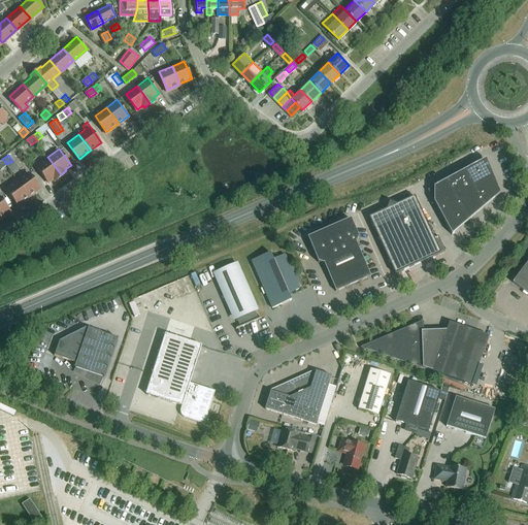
[(499,190),(485,155),(432,183),(432,197),(451,231),(499,190)]
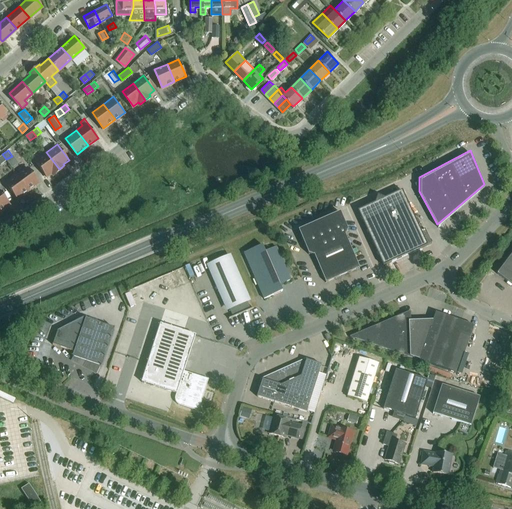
[(54,173),(59,169),(46,152),(36,160),(47,176),(53,171),(54,173)]
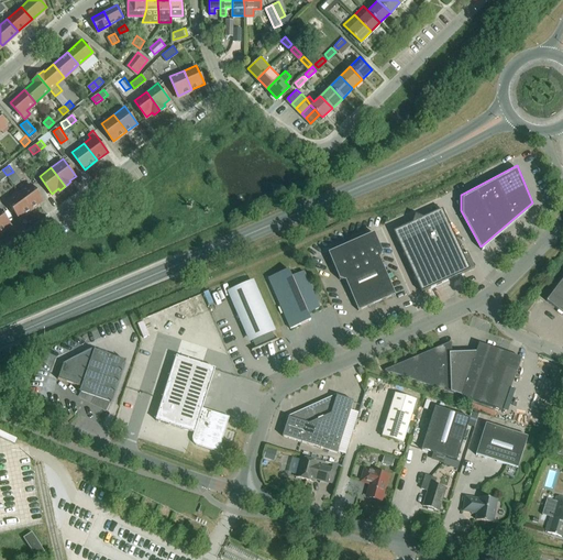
[(31,183),(19,191),(31,208),(43,199),(31,183)]
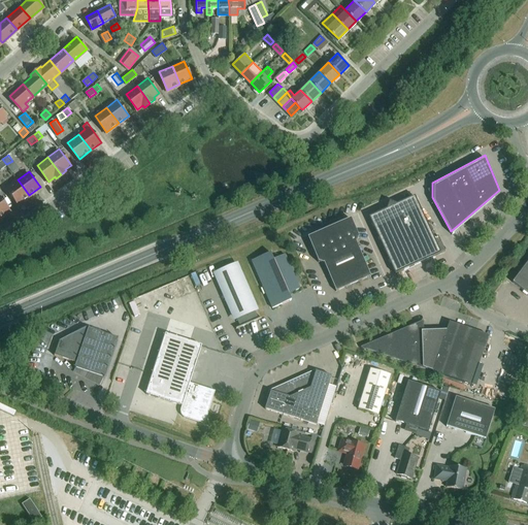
[(19,203),(29,195),(18,179),(6,187),(19,203)]
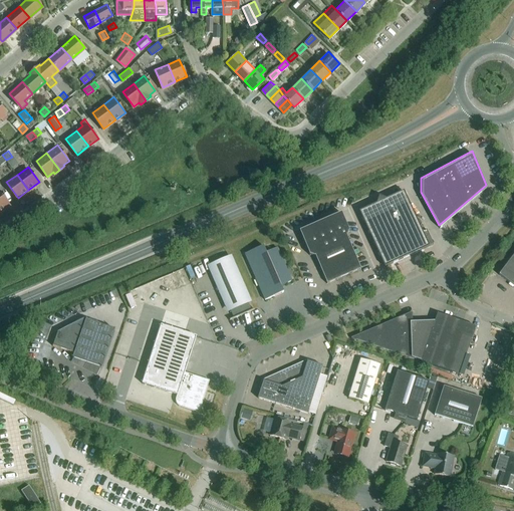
[(379,195),(377,201),(359,209),(384,264),(429,244),(404,189),(387,197),(379,195)]
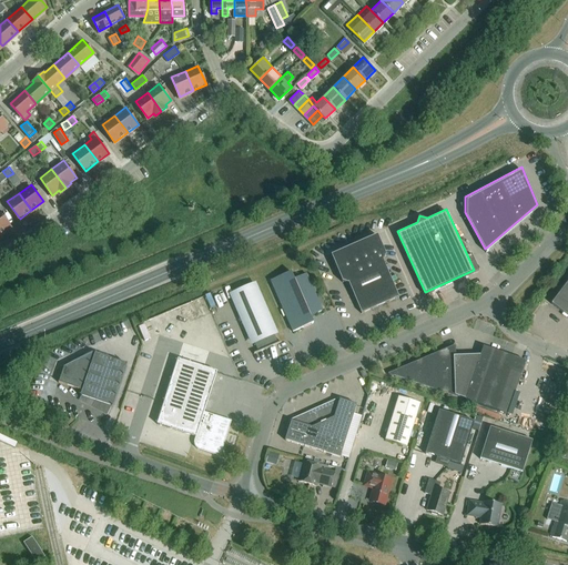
[(0,210),(0,233),(11,225),(0,210)]
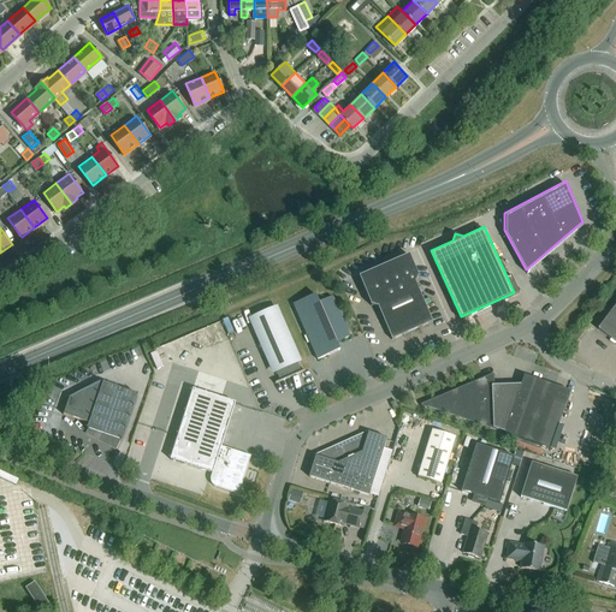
[(415,280),(416,279),(419,275),(419,274),(409,253),(360,274),(372,303),(373,303),(377,304),(378,304),(392,337),(433,320),(415,280)]
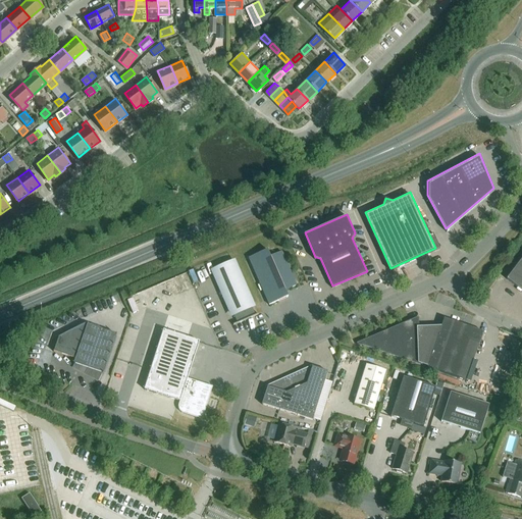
[(270,254),(268,247),(249,256),(269,303),(289,295),(285,288),(297,282),(281,249),(270,254)]
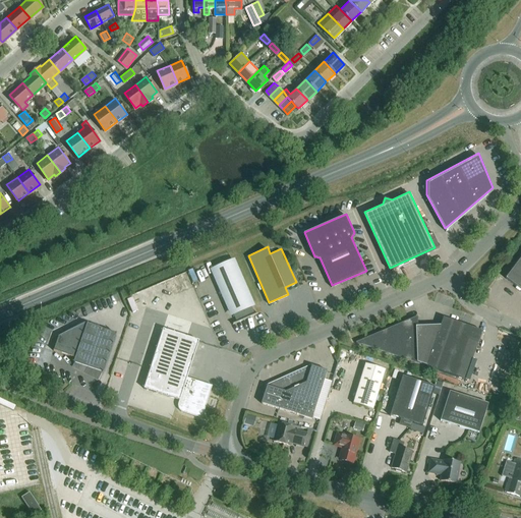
[(520,255),(506,276),(520,287),(520,255)]
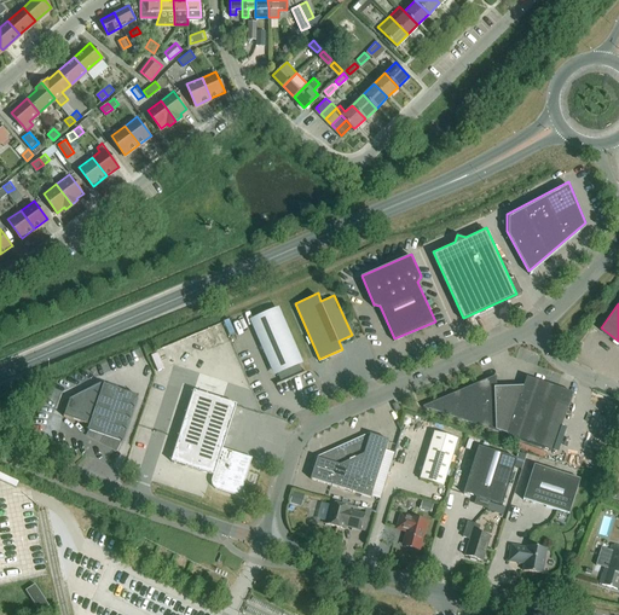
[(300,361),(276,307),(254,317),(277,371),(278,370),(282,379),(277,382),(277,383),(307,370),(306,369),(302,371),(299,361),(300,361)]
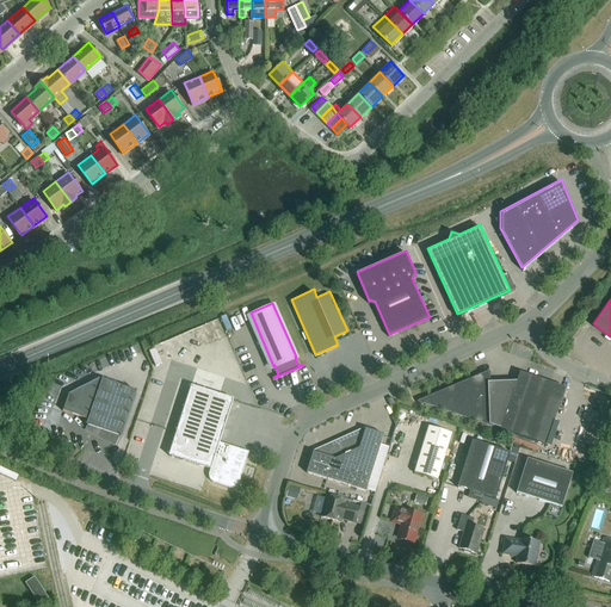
[(418,400),(492,425),(547,443),(566,385),(520,370),(512,392),(504,389),(505,388),(500,385),(499,388),(491,385),(491,369),(418,400)]
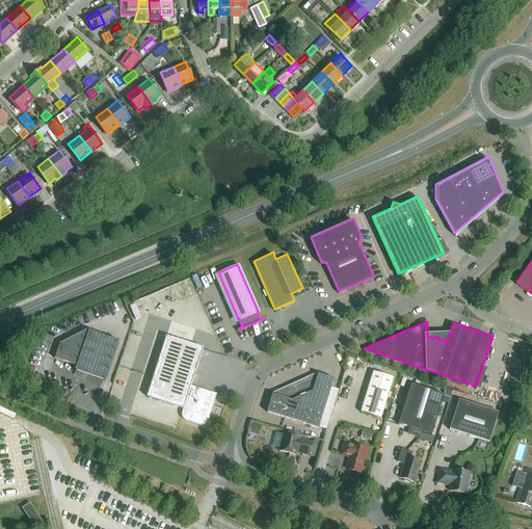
[(55,355),(54,355),(77,363),(75,368),(76,369),(75,371),(100,385),(104,378),(105,378),(118,339),(88,328),(88,329),(85,328),(85,327),(60,341),(60,340),(55,355)]
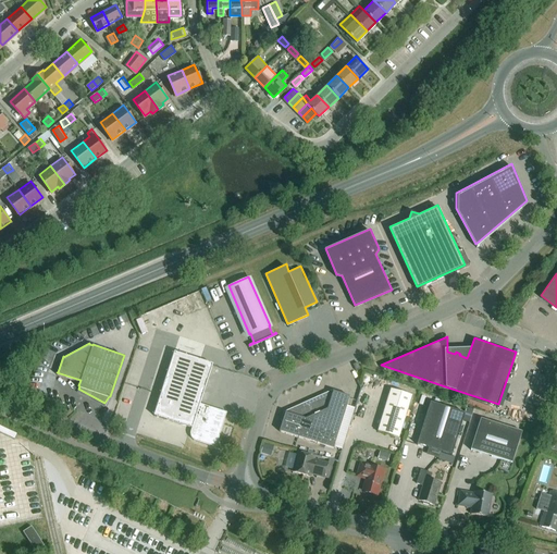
[(174,351),(153,414),(192,426),(190,430),(190,431),(190,432),(190,433),(190,434),(192,435),(192,436),(193,436),(193,438),(194,438),(194,439),(195,439),(209,443),(210,443),(211,443),(212,443),(213,443),(214,443),(215,442),(217,442),(217,441),(218,440),(218,439),(227,410),(200,402),(212,362),(174,351)]
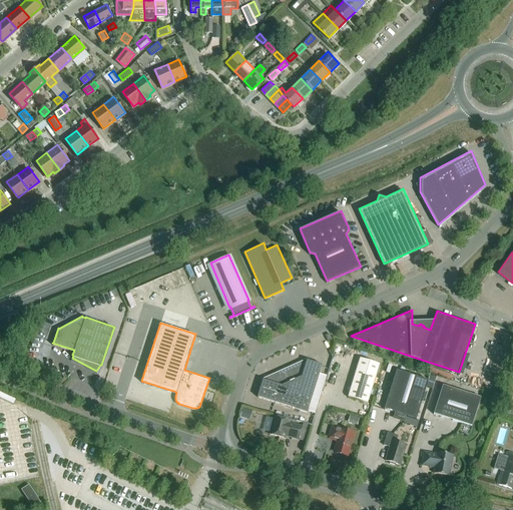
[(360,357),(348,395),(368,401),(380,363),(360,357)]
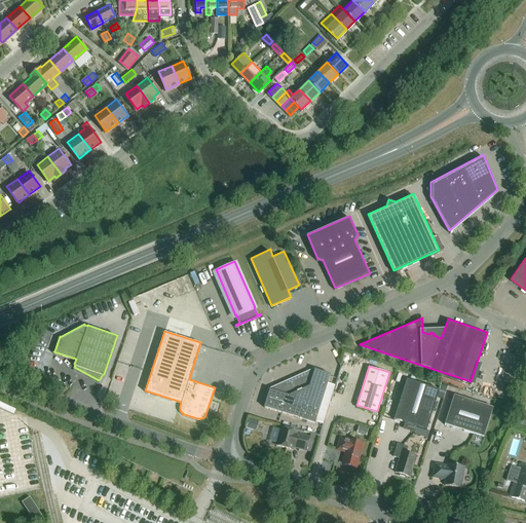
[(274,389),(269,387),(264,405),(314,421),(330,372),(314,368),(312,374),(306,372),(275,385),(274,389)]
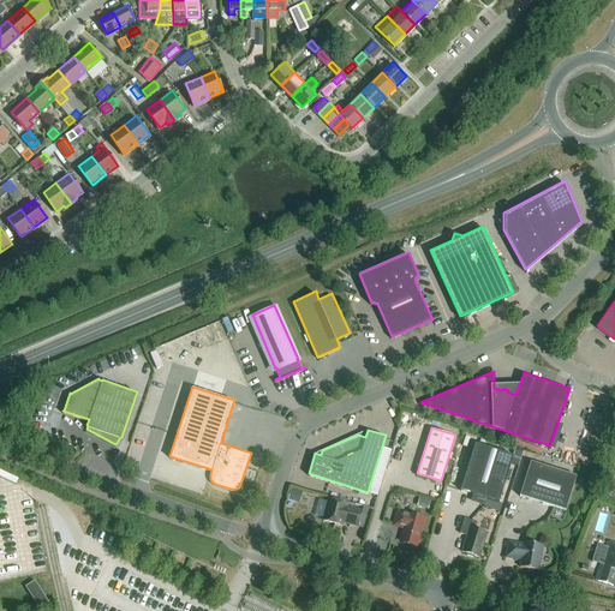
[(473,443),(459,489),(471,492),(470,495),(472,496),(478,501),(483,502),(485,497),(496,501),(512,455),(473,443)]
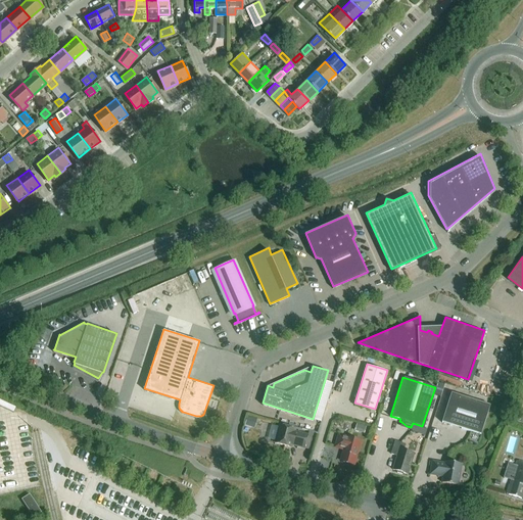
[(438,381),(435,392),(441,394),(444,382),(438,381)]
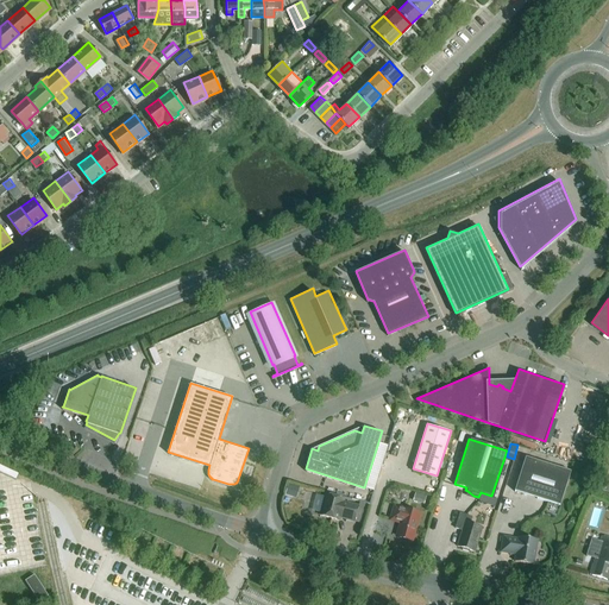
[(571,470),(526,455),(515,489),(560,503),(571,470)]
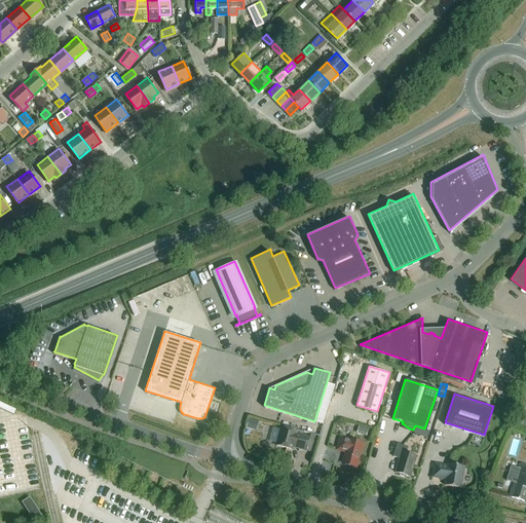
[(259,418),(249,416),(246,425),(256,428),(259,418)]
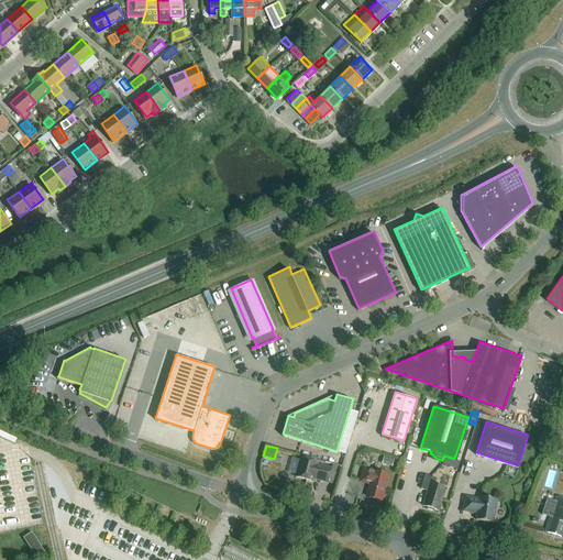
[(384,454),(383,461),(392,464),(394,457),(384,454)]
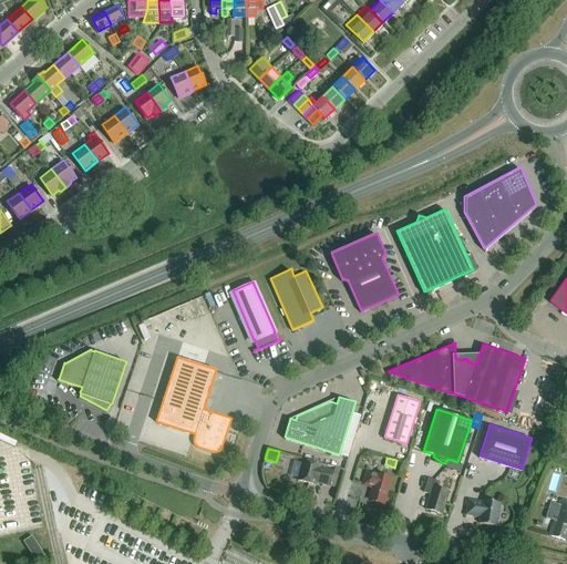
[(303,459),(298,478),(316,482),(316,480),(330,483),(334,470),(320,465),(320,463),(303,459)]
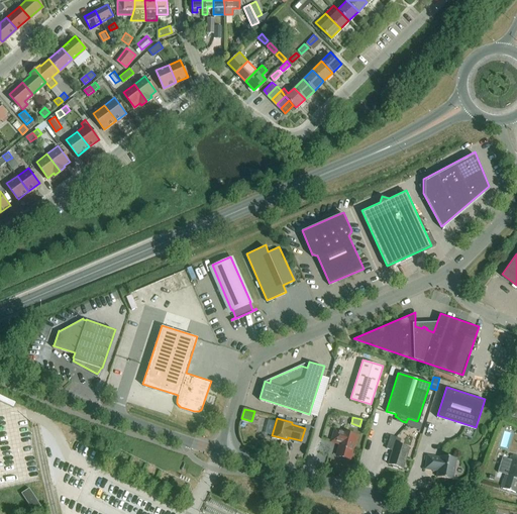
[(335,428),(332,439),(340,441),(337,453),(349,456),(355,434),(335,428)]
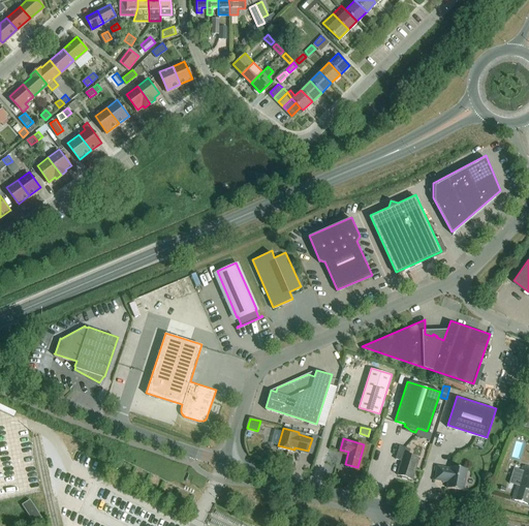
[(400,444),(396,457),(402,459),(398,472),(402,474),(402,475),(407,477),(408,476),(412,477),(419,457),(408,454),(410,447),(400,444)]
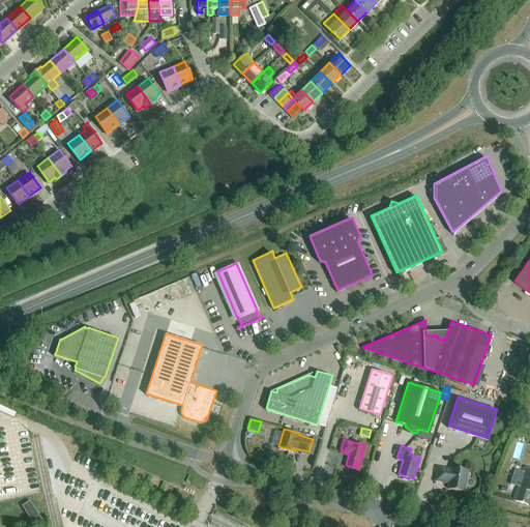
[(439,466),(436,478),(446,480),(446,479),(449,479),(448,487),(464,490),(468,468),(452,465),(451,468),(439,466)]
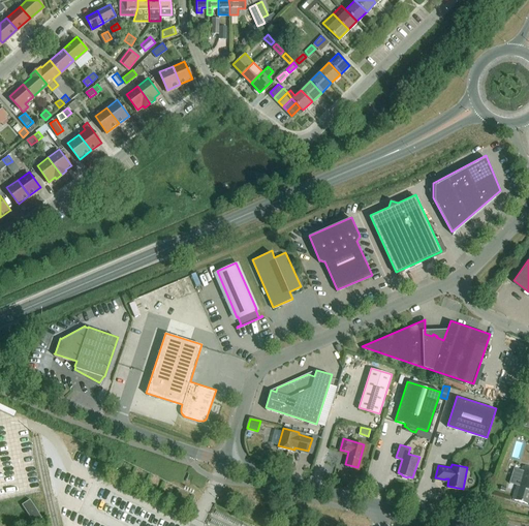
[(517,484),(512,497),(527,502),(528,496),(528,465),(523,464),(522,469),(514,466),(509,482),(517,484)]
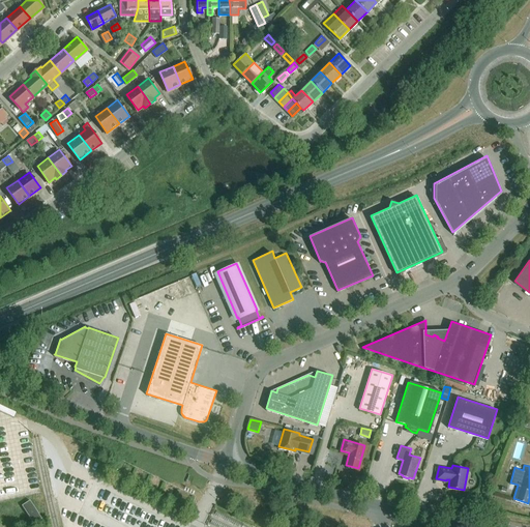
[(42,518),(30,499),(22,504),(34,523),(42,518)]
